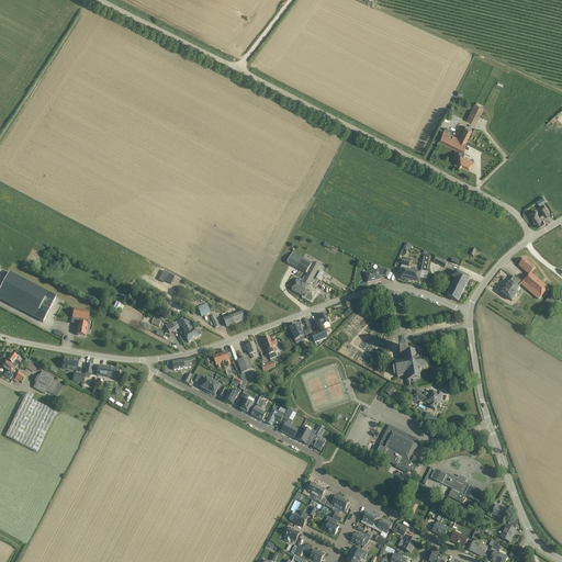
[(484,109),(474,104),(467,120),(476,124),(484,109)]
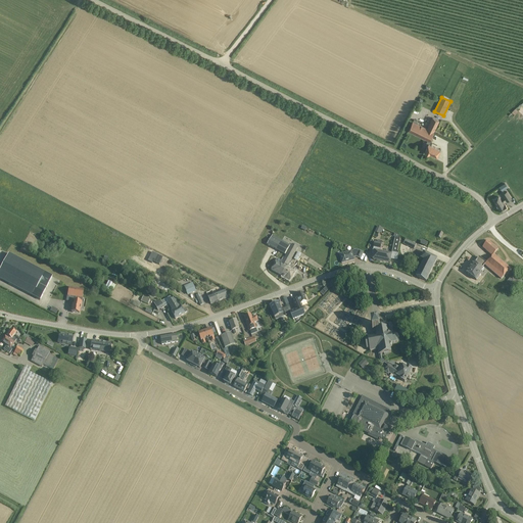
[(432,117),(427,129),(434,132),(439,122),(432,117)]
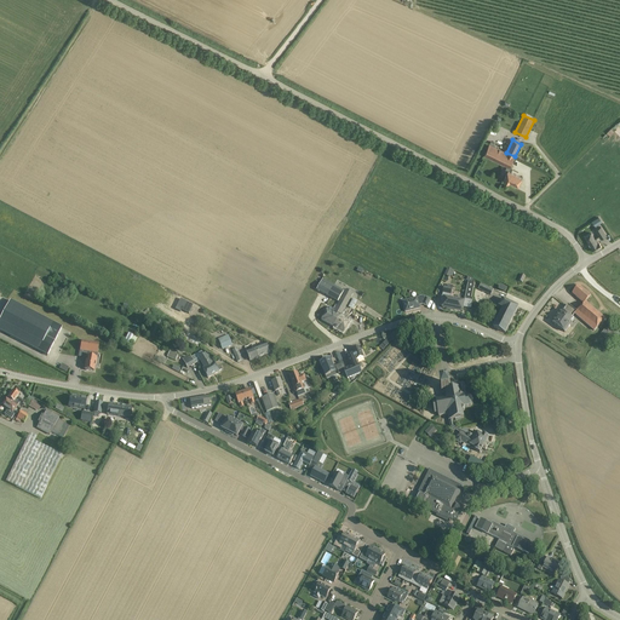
[(515,156),(506,153),(489,144),(484,156),(507,167),(505,171),(507,172),(504,179),(510,183),(510,184),(517,187),(518,187),(521,183),(520,182),(522,178),(511,172),(514,170),(510,168),(516,158),(515,156)]
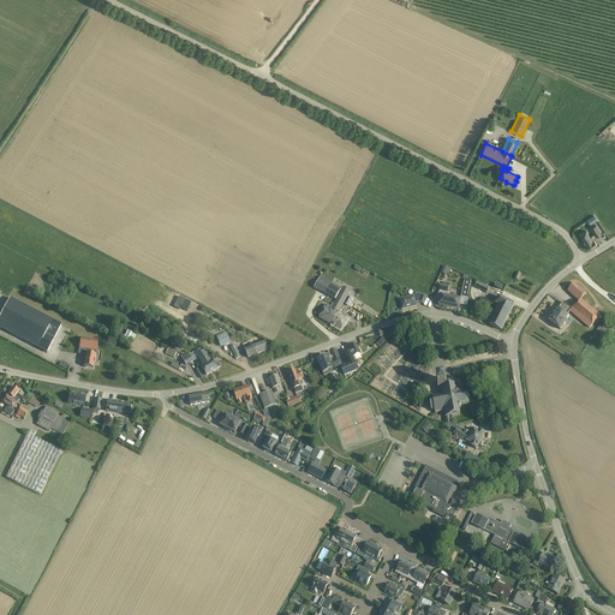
[(602,234),(596,226),(591,228),(595,234),(591,237),(590,237),(586,232),(580,236),(586,245),(589,250),(597,245),(593,239),(596,237),(602,234)]
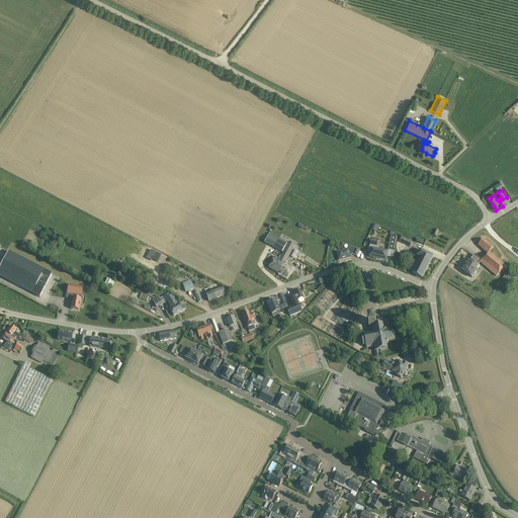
[(265,242),(274,247),(278,238),(270,233),(265,242)]
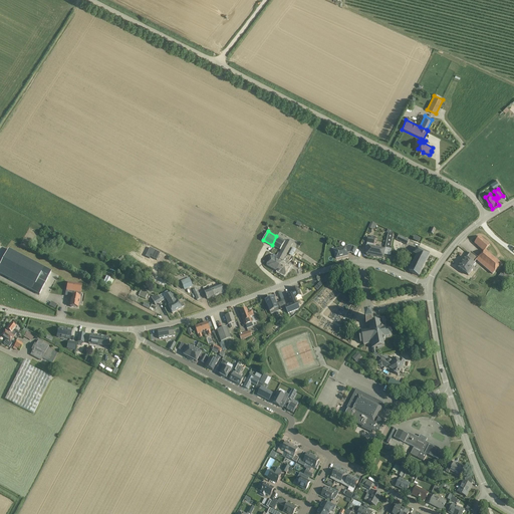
[(496,231),(492,236),(500,244),(505,239),(496,231)]
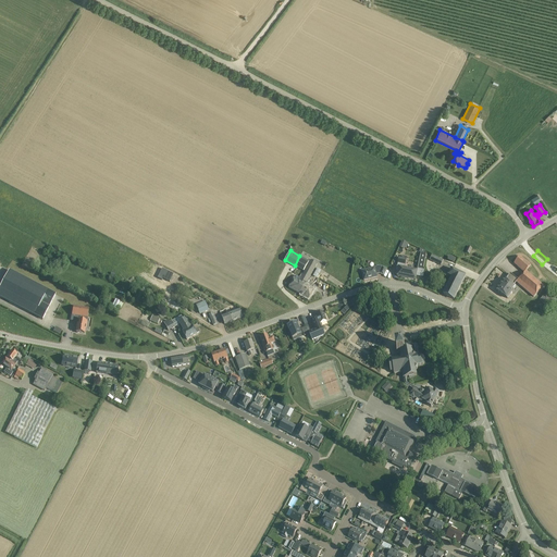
[(299,256),(295,265),(305,271),(309,261),(299,256)]
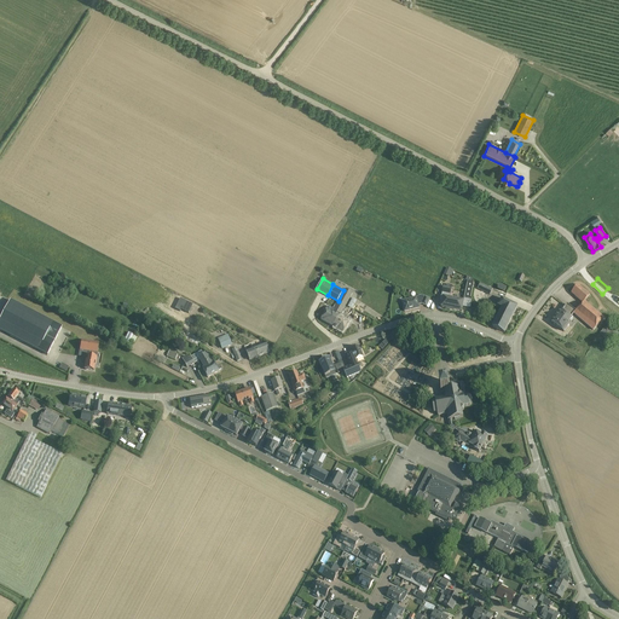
[(470,300),(473,288),(467,287),(463,301),(450,299),(452,287),(447,285),(446,288),(444,287),(441,298),(444,298),(443,301),(440,301),(439,305),(441,305),(441,307),(462,312),(462,307),(470,308),(472,301),(470,300)]
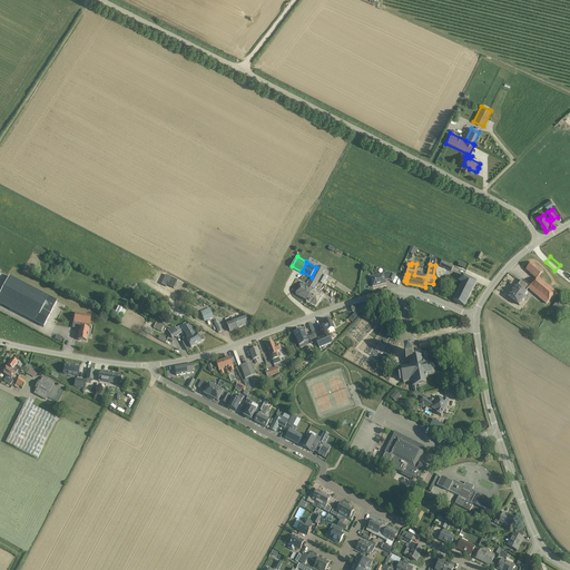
[(544,272),(533,263),(528,269),(539,278),(532,286),(523,281),(519,286),(518,286),(510,297),(521,305),(526,298),(523,297),(527,293),(527,292),(530,288),(548,304),(558,293),(540,277),(544,272)]
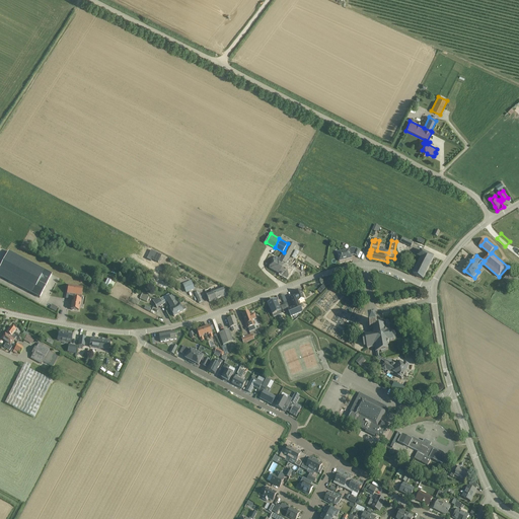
[(290,242),(289,243),(284,252),(285,253),(280,263),(284,265),(283,266),(283,267),(283,268),(284,268),(281,274),(289,278),(293,269),(285,265),(295,245),(290,242)]
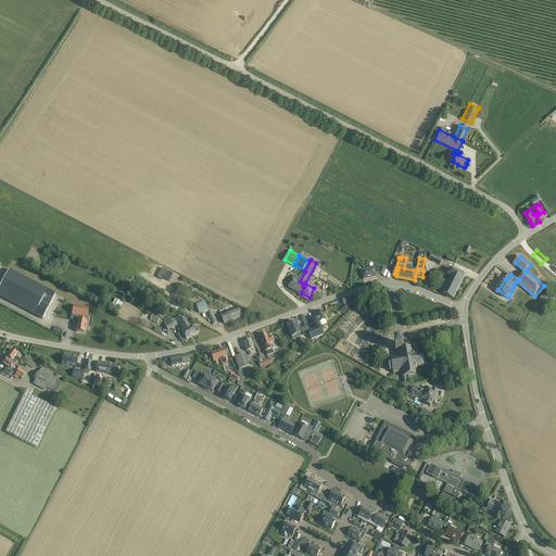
[(377,277),(375,267),(361,270),(364,280),(377,277)]
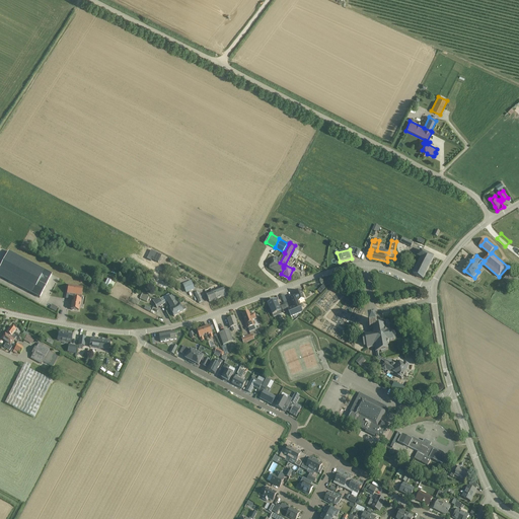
[(151,250),(147,260),(151,262),(152,260),(158,263),(162,255),(151,250)]
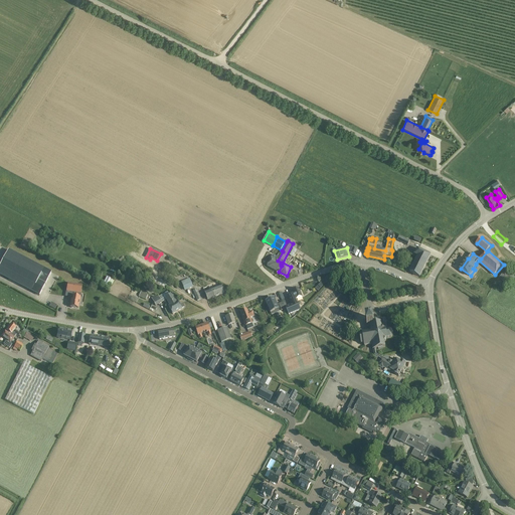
[(414,254),(417,256),(427,261),(431,254),(417,248),(414,254)]
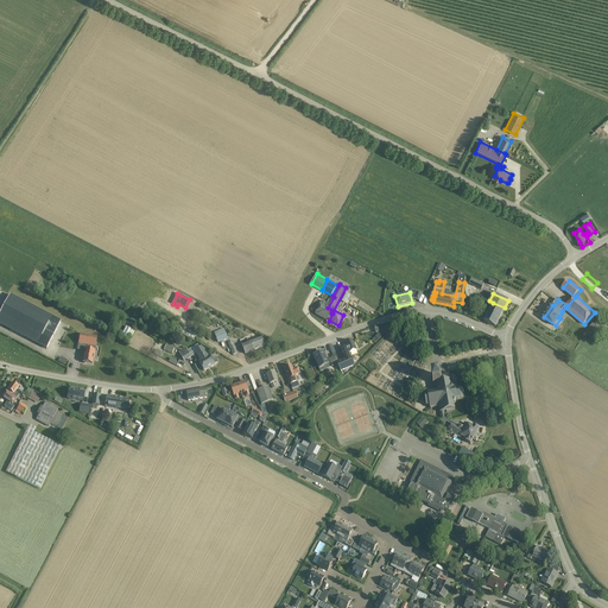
[(61,322),(10,295),(0,312),(0,324),(46,349),(61,322)]
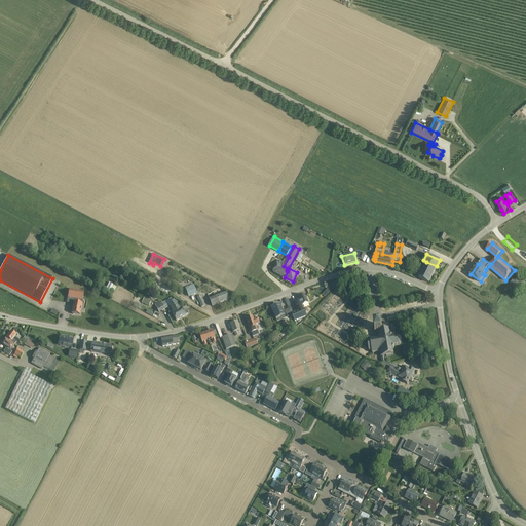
[(273,271),(285,277),(288,271),(287,271),(287,270),(287,269),(288,268),(284,266),(289,257),(288,256),(284,263),(279,260),(273,271)]
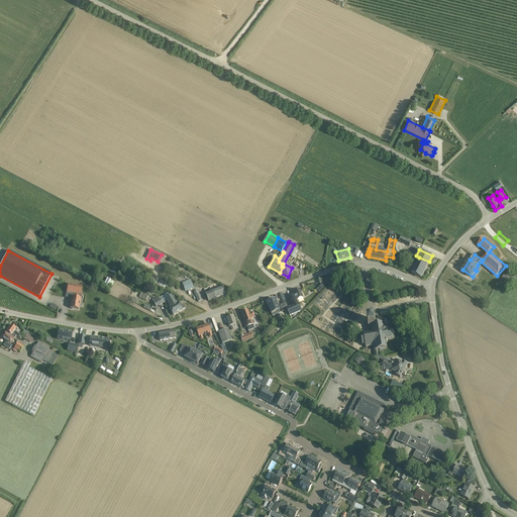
[(421,278),(429,262),(419,257),(415,266),(412,264),(409,269),(413,271),(412,273),(421,278)]
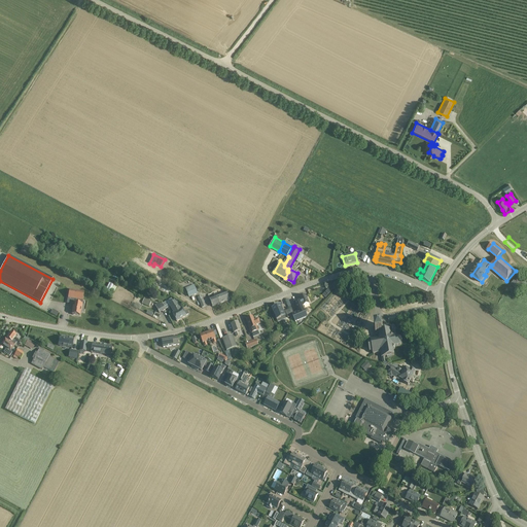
[(526,284),(519,276),(518,277),(518,276),(511,284),(520,293),(526,287),(525,286),(526,284)]
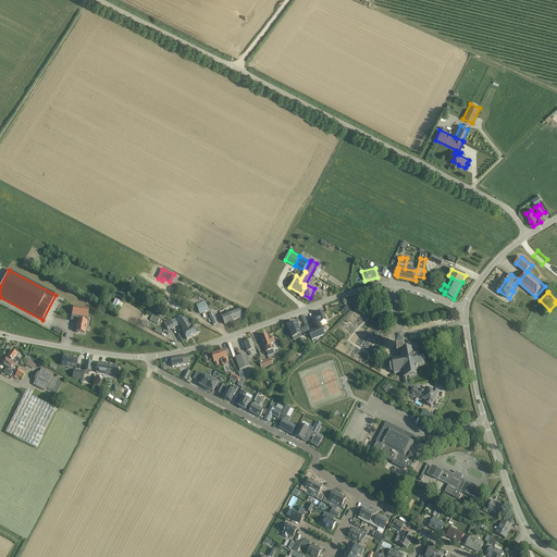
[(209,311),(205,301),(196,305),(200,314),(209,311)]
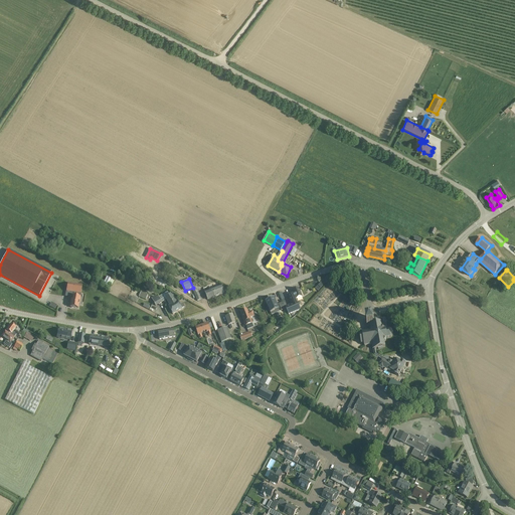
[(67,284),(66,292),(65,297),(69,297),(69,296),(71,297),(69,307),(70,307),(71,308),(72,308),(73,308),(77,309),(79,302),(80,297),(79,297),(82,286),(67,284)]
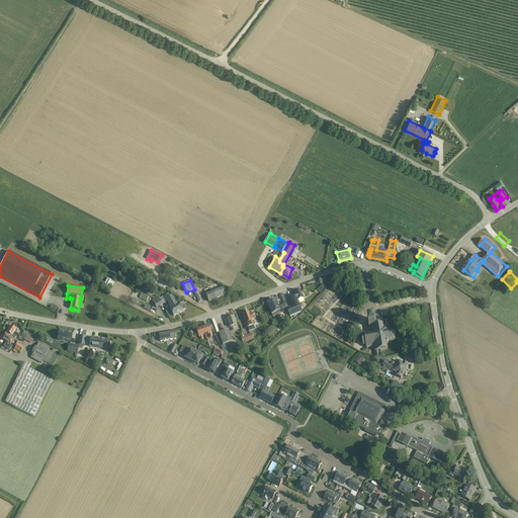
[(227,295),(224,287),(212,292),(210,288),(205,290),(209,301),(227,295)]
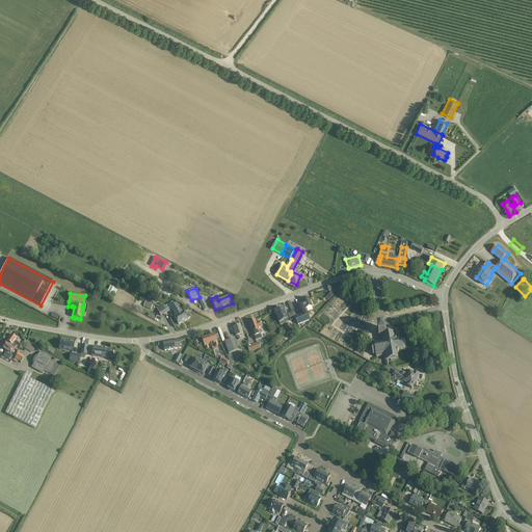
[(312,307),(309,298),(301,301),(301,302),(297,304),(299,311),(301,314),(294,317),(298,325),(311,320),(307,312),(306,309),(312,307)]
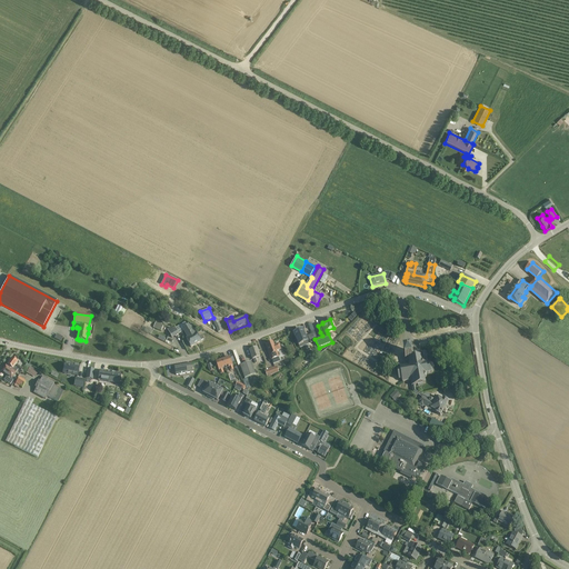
[(165,323),(157,320),(153,328),(161,331),(165,323)]
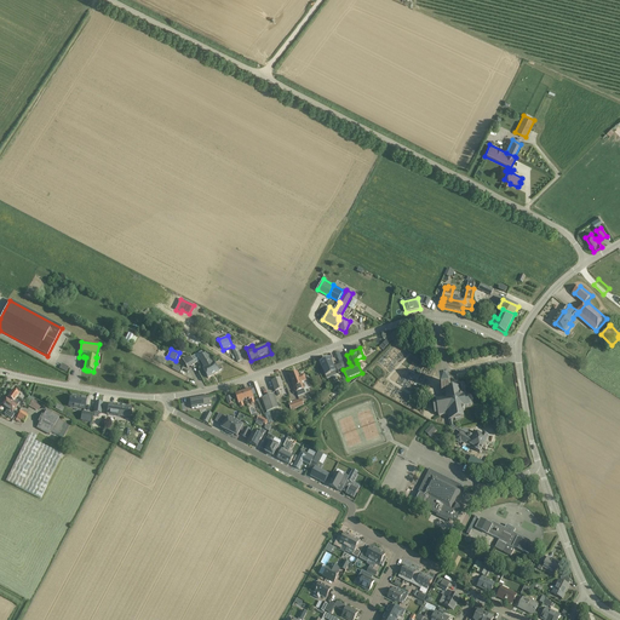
[(242,361),(237,349),(233,350),(237,362),(242,361)]
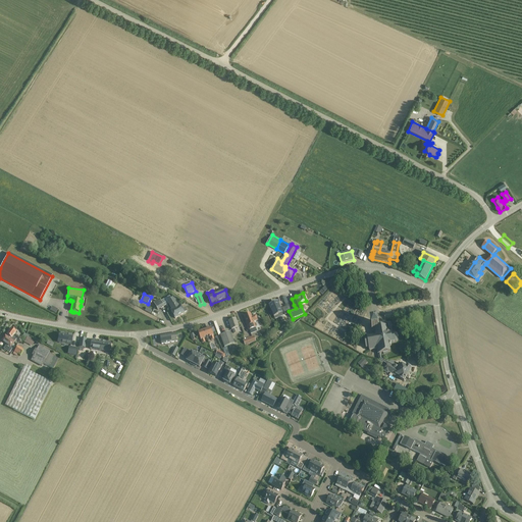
[(173,310),(180,307),(175,298),(172,300),(170,296),(161,301),(159,299),(154,302),(158,310),(169,304),(173,310)]
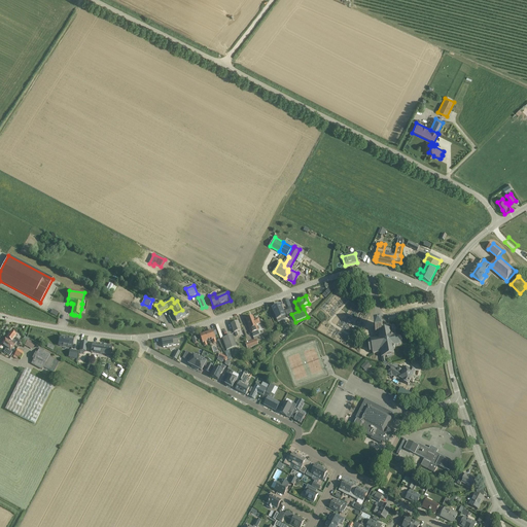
[(285,316),(281,306),(277,308),(276,307),(273,309),(277,320),(281,318),(285,316)]
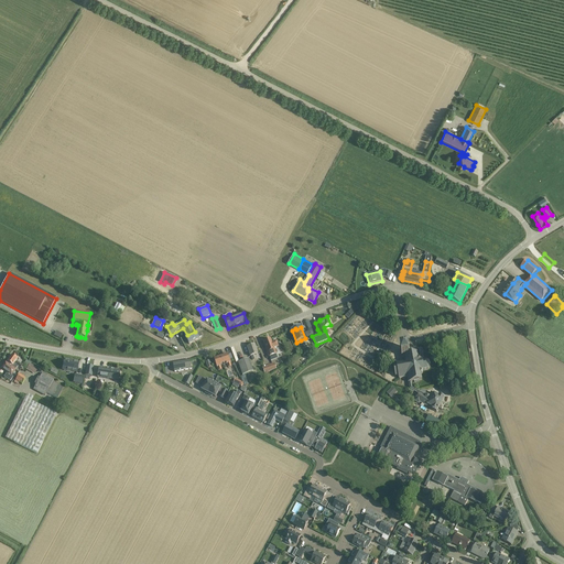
[(195,332),(187,335),(187,336),(186,336),(191,345),(201,338),(201,337),(202,337),(202,335),(201,334),(199,333),(198,334),(196,331),(195,332)]
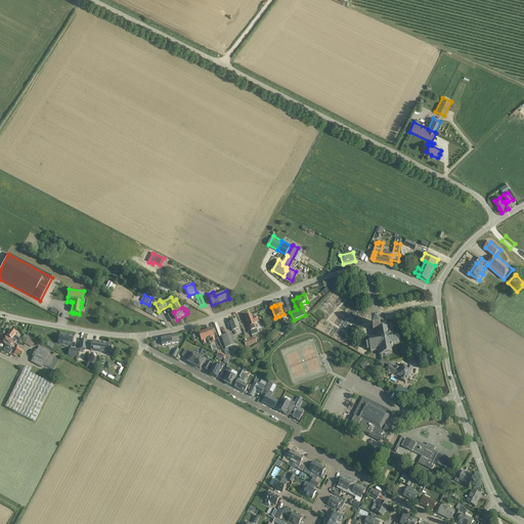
[(257,316),(253,317),(252,315),(246,317),(248,324),(247,324),(250,332),(257,330),(255,323),(259,322),(257,316)]
